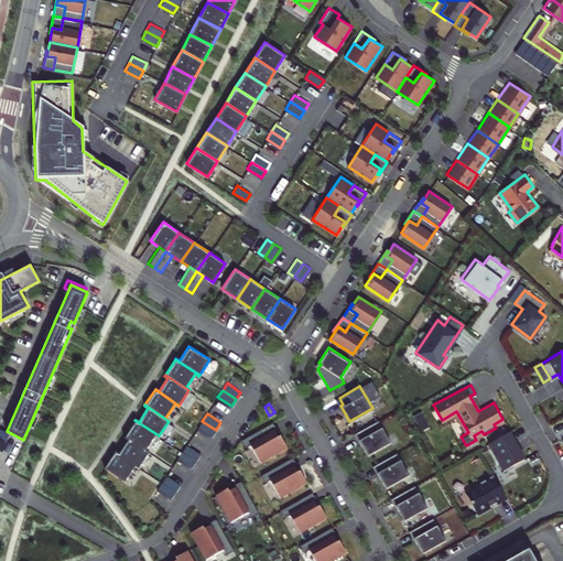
[(390,441),(378,419),(357,430),(361,437),(358,439),(367,454),(390,441)]
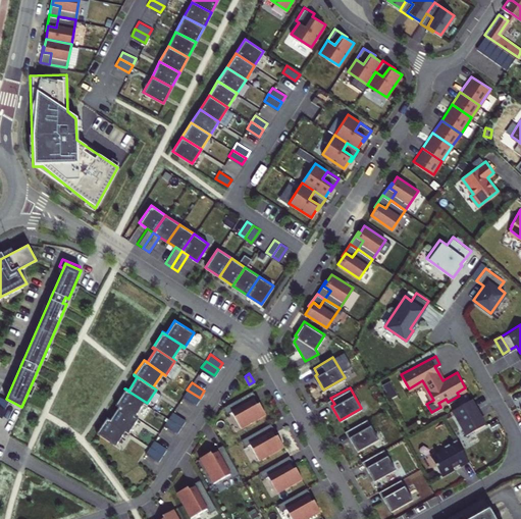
[(147,403),(124,388),(115,403),(138,417),(135,415),(144,402),(147,404),(147,403)]
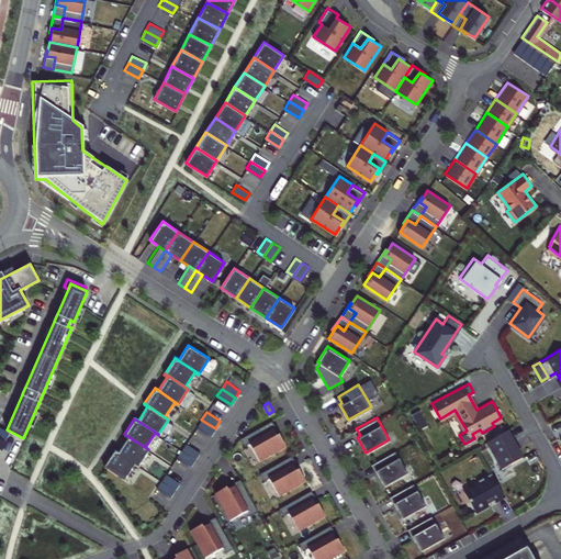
[(215,428),(201,420),(197,426),(211,435),(215,428)]
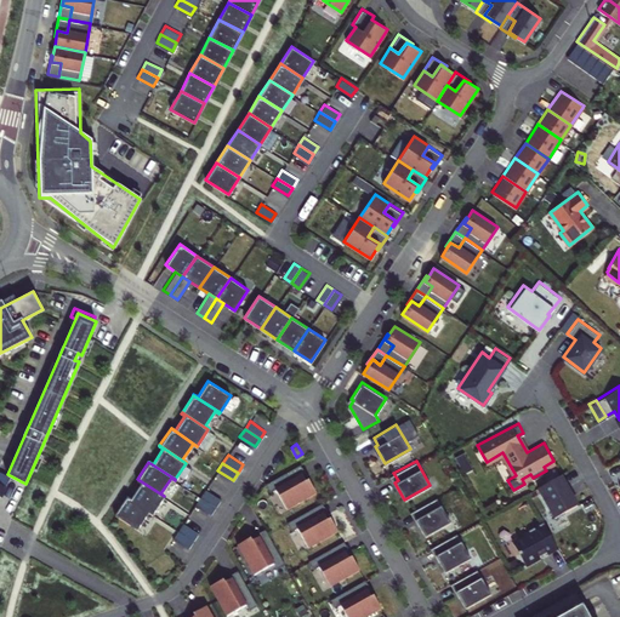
[(308,478),(300,463),(286,470),(291,478),(301,472),(305,479),(308,478)]
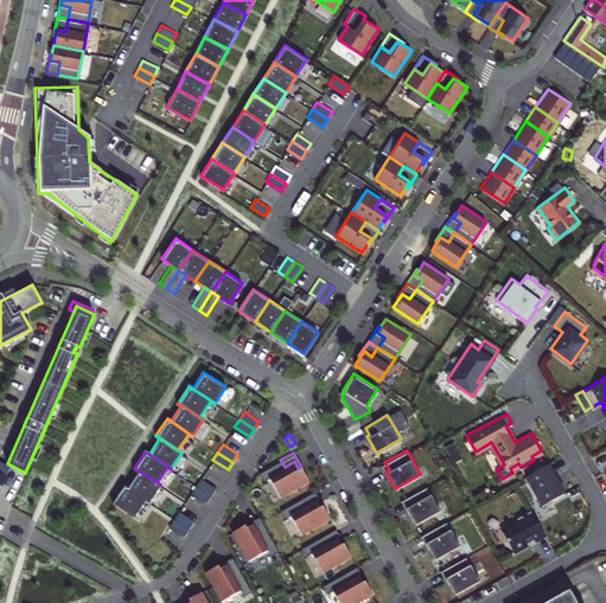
[(285,467),(280,460),(259,472),(263,479),(268,476),(279,495),(308,480),(301,467),(298,468),(294,461),(285,467)]
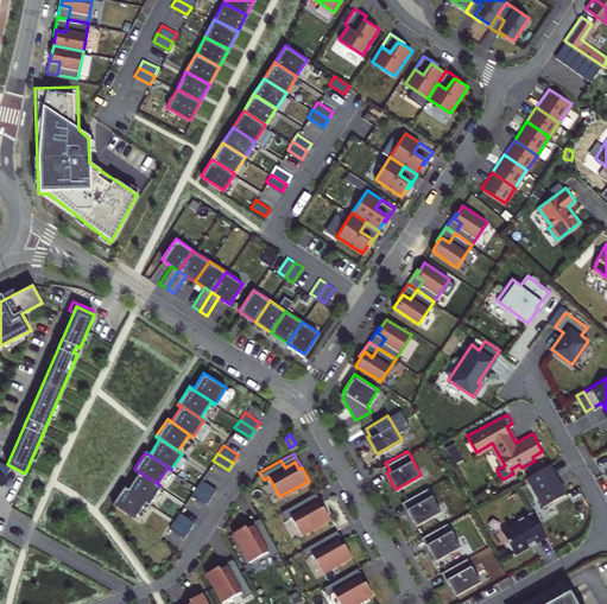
[(555,474),(549,463),(526,476),(543,506),(564,493),(554,474),(555,474)]
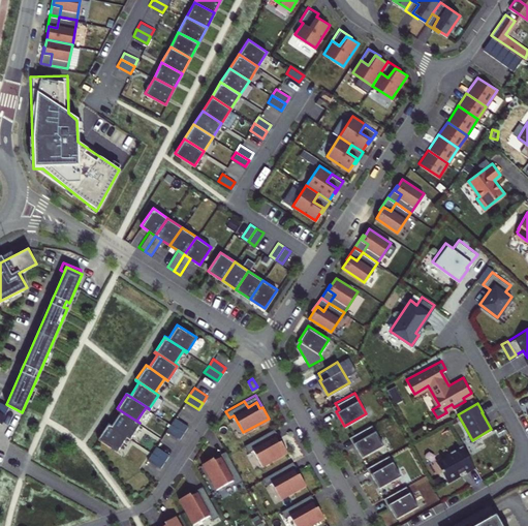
[(140,423),(117,408),(117,409),(120,411),(112,424),(109,422),(107,423),(130,437),(140,423)]
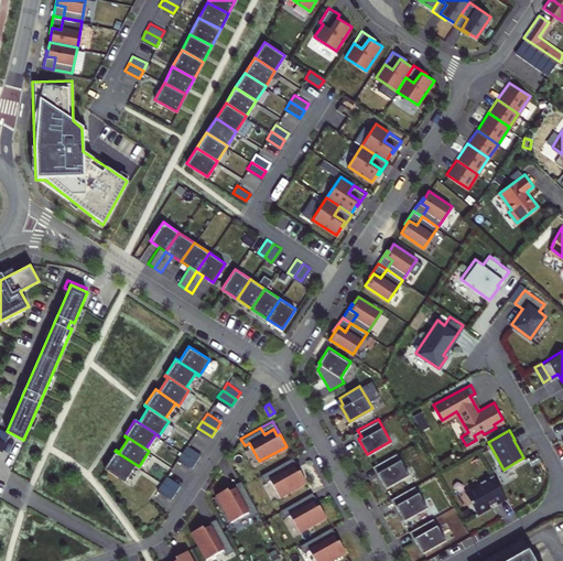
[(201,453),(186,444),(182,451),(195,460),(201,453)]
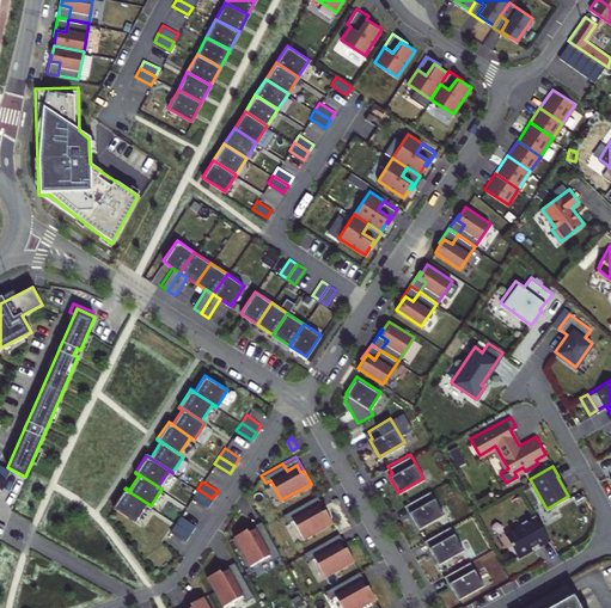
[(151,505),(124,489),(112,505),(135,521),(146,503),(150,507),(151,505)]
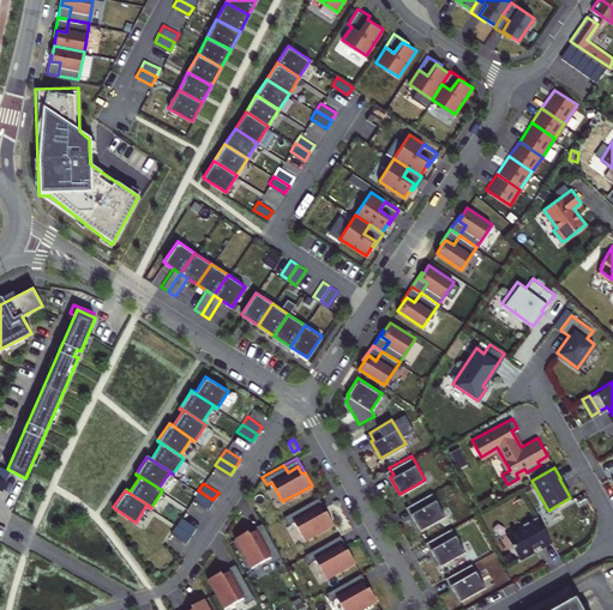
[(212,500),(198,490),(193,499),(208,508),(212,500)]
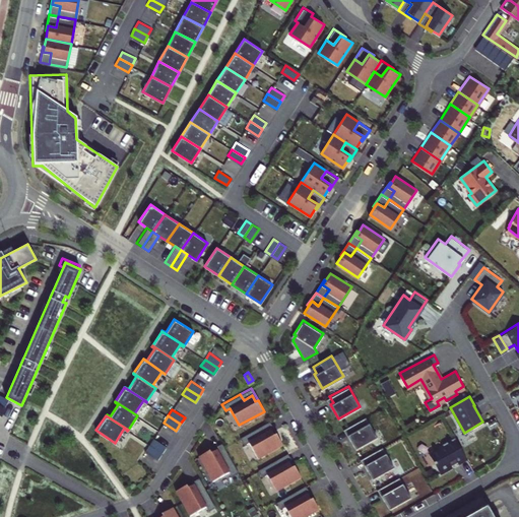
[(377,436),(365,415),(346,427),(349,433),(347,434),(355,448),(377,436)]
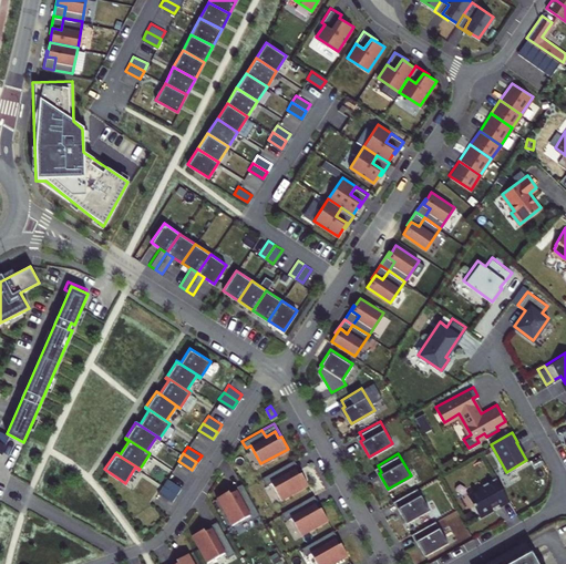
[(301,471),(294,459),(281,465),(286,472),(295,467),(298,473),(301,471)]
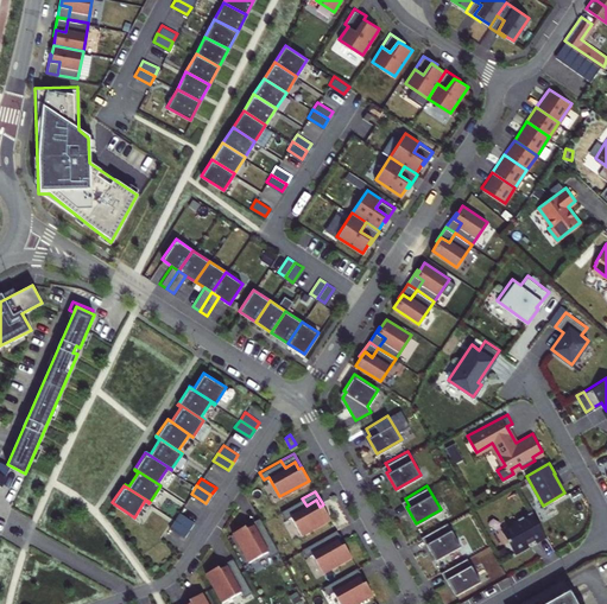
[(307,506),(302,498),(280,510),(285,517),(290,515),(301,534),(330,517),(323,504),(320,507),(316,500),(307,506)]
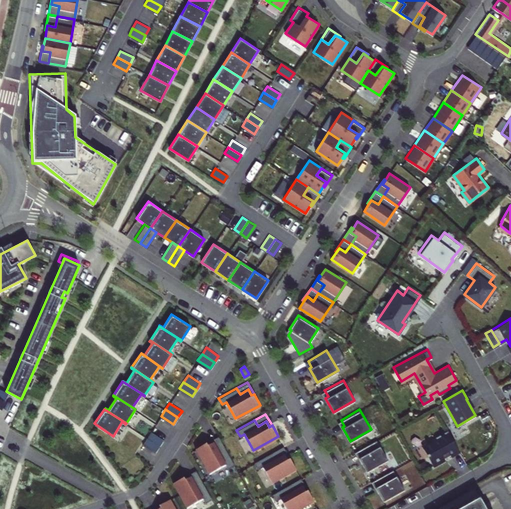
[(459,450),(447,429),(435,436),(436,438),(422,446),(432,464),(450,454),(451,455),(459,450)]
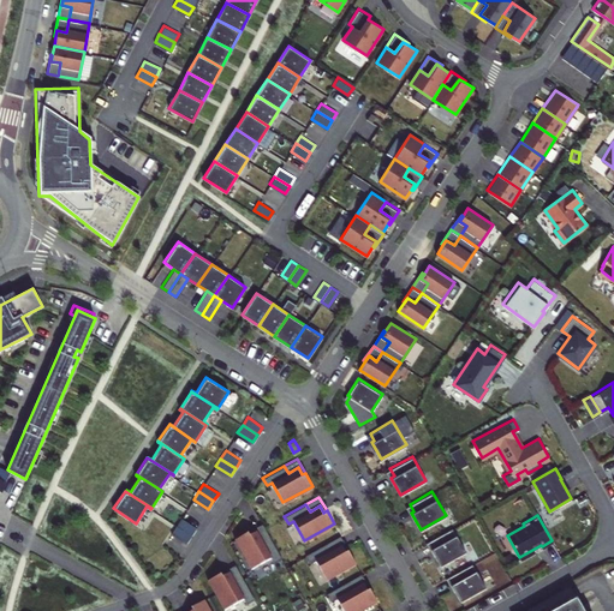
[(196,527),(182,516),(177,525),(191,534),(196,527)]
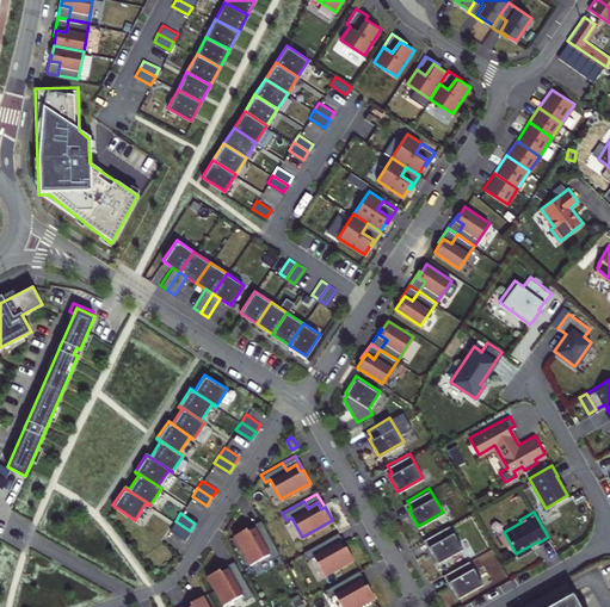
[(267,531),(260,519),(246,526),(247,530),(254,525),(260,536),(267,531)]
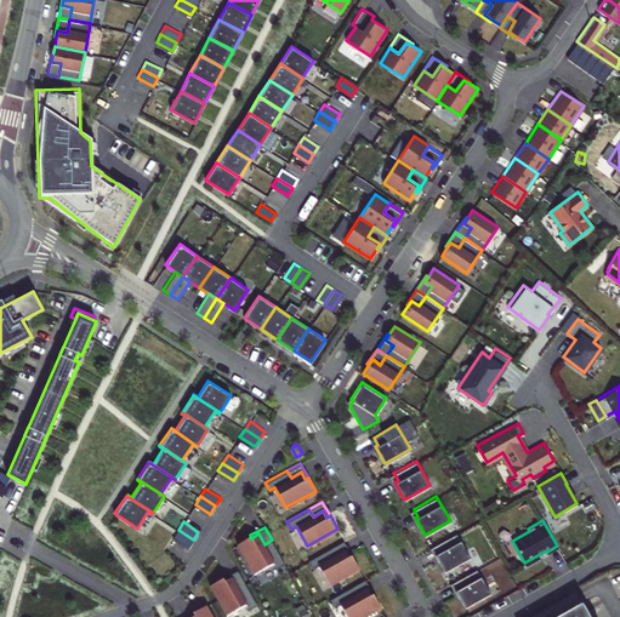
[(193,540),(178,530),(174,537),(188,547),(193,540)]
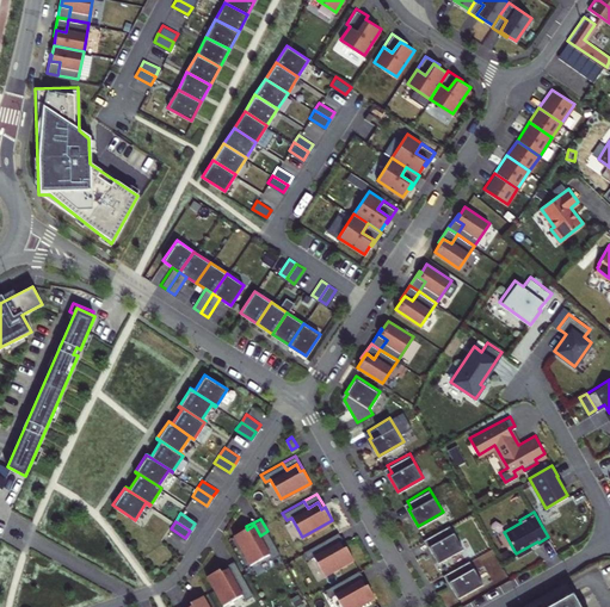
[(462,547),(449,524),(426,536),(431,543),(429,545),(437,562),(462,547)]
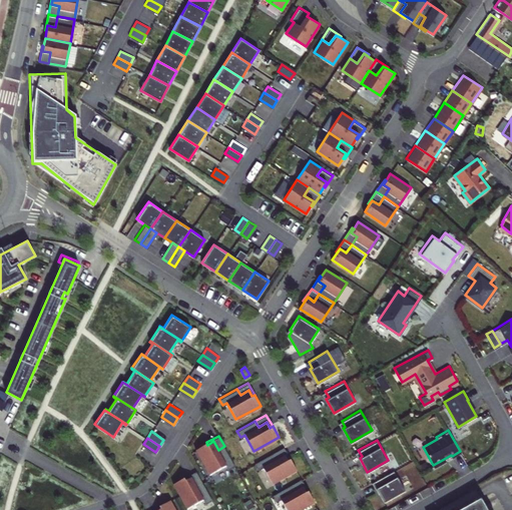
[(234,464),(224,446),(218,450),(213,441),(207,445),(206,442),(195,448),(209,473),(225,464),(227,468),(234,464)]
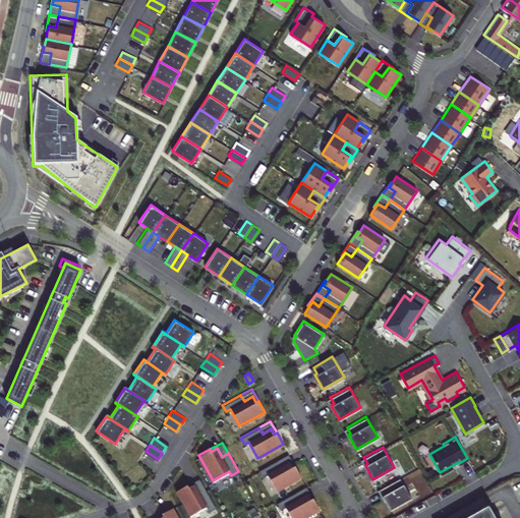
[(295,465),(288,453),(277,459),(281,466),(289,461),(292,466),(295,465)]
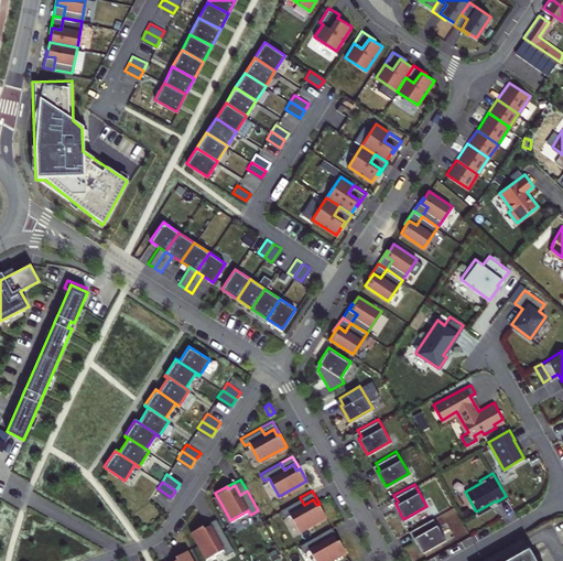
[(304,505),(300,497),(280,508),(284,516),(289,513),(299,531),(326,516),(320,504),(316,505),(313,499),(304,505)]
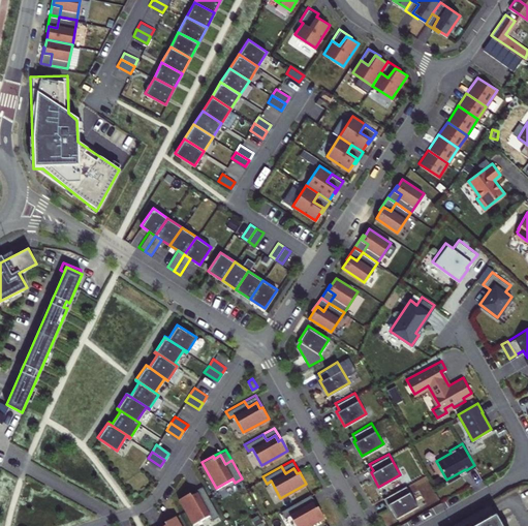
[(417,504),(406,484),(386,495),(390,501),(387,502),(396,517),(417,504)]
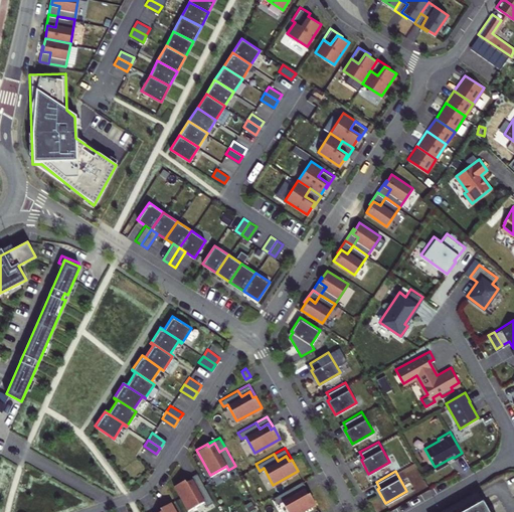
[(202,483),(196,472),(184,478),(186,481),(191,478),(196,486),(202,483)]
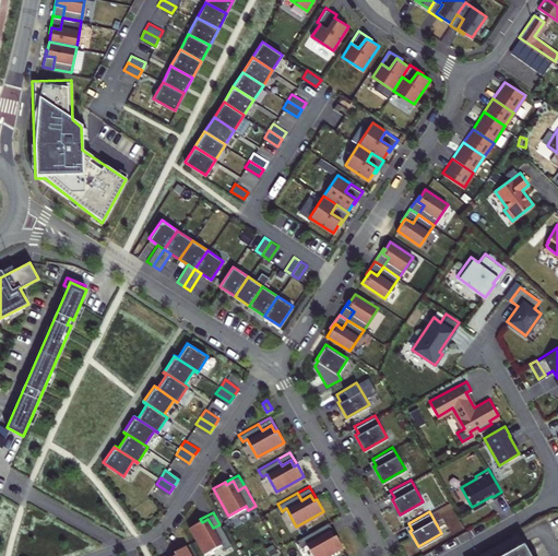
[(230,544),(220,524),(213,528),(208,519),(202,522),(200,519),(188,527),(203,553),(221,543),(224,547),(230,544)]
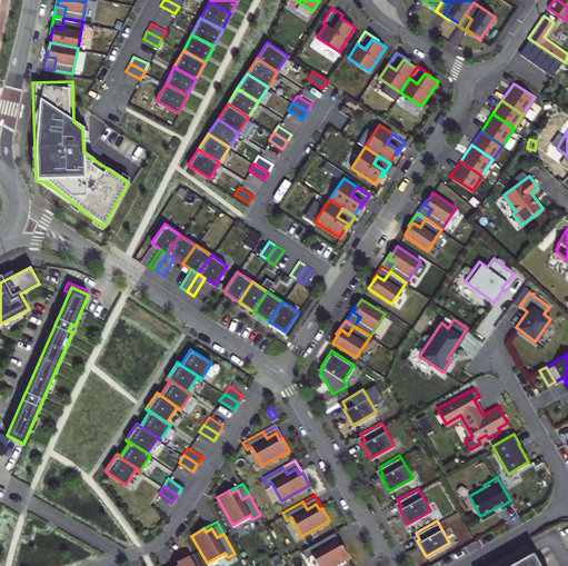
[(341,544),(335,530),(322,537),(326,544),(336,538),(339,545),(341,544)]
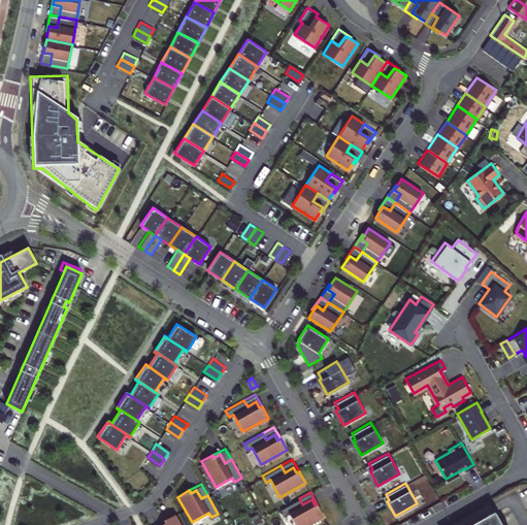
[(302,504),(299,498),(281,509),(285,515),(289,513),(295,524),(306,524),(324,516),(317,504),(315,505),(311,499),(302,504)]
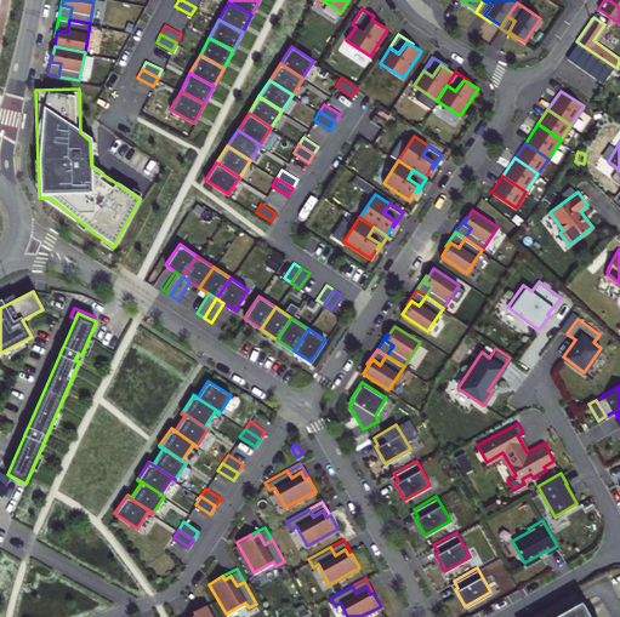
[(590,616),(574,589),(524,616),(590,616)]
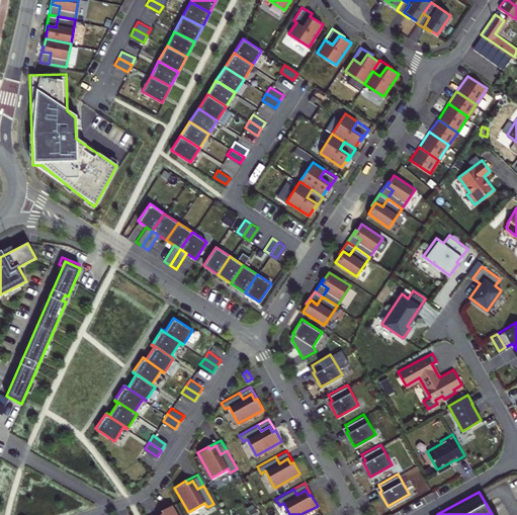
[(177,514),(171,504),(160,510),(162,512),(156,514),(177,514)]
